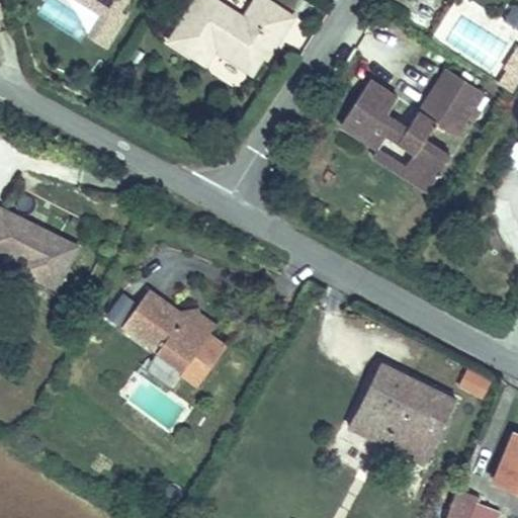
[(130,0),(67,0),(99,18),(87,40),(109,53),(128,18),(122,14),(130,0)]
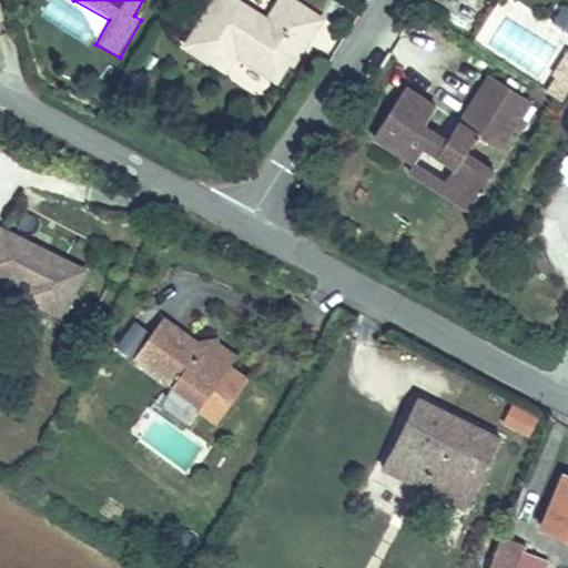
[(280,78),(320,16),(295,0),(277,0),(266,18),(257,12),(239,0),(213,0),(185,44),(226,71),(236,57),(245,62),(249,58),(280,78)]
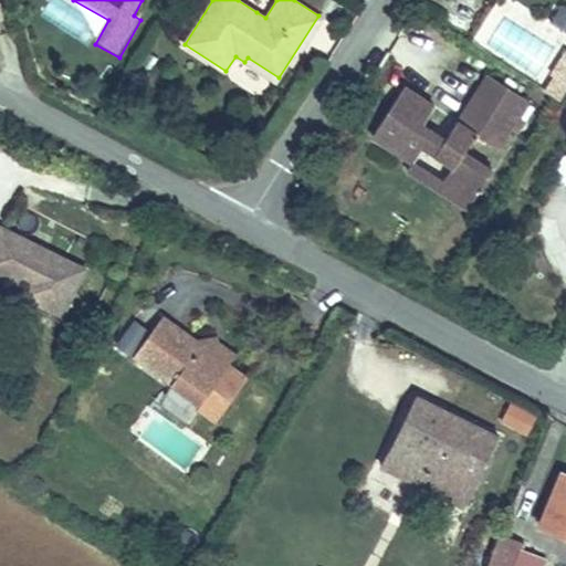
[(565,82),(565,52),(552,73),(565,82)]
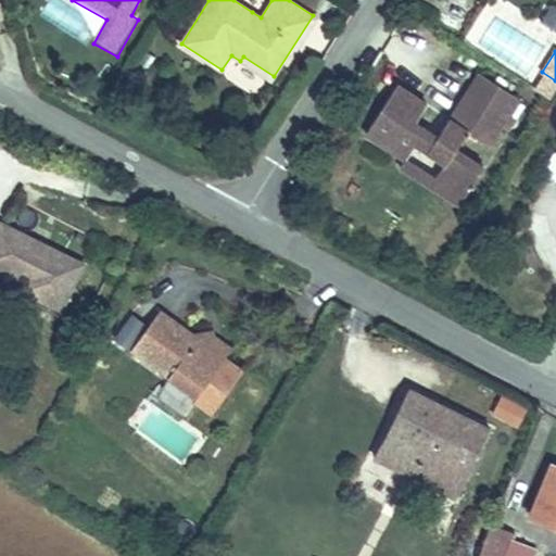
[(274,76),(243,57),(240,61),(270,80),(274,76)]
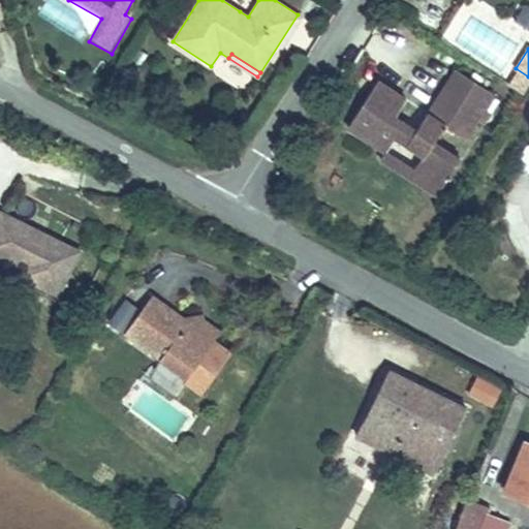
[(523,93),(528,83),(528,76),(516,68),(516,69),(519,72),(511,85),(523,93)]
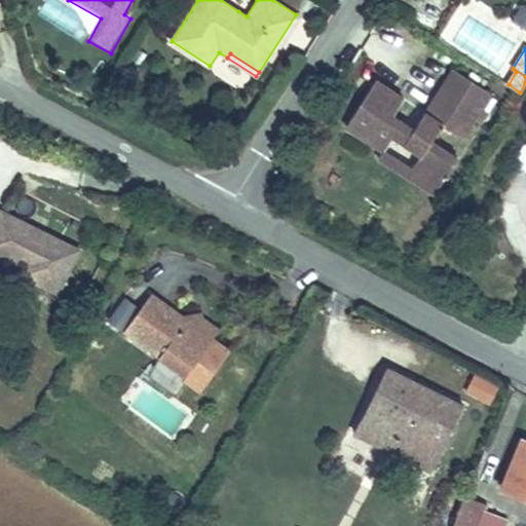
[(414,128),(392,115),(404,99),(375,80),(346,125),(383,150),(392,136),(421,153),(412,167),(440,186),(457,157),(431,141),(443,123),(463,136),(479,113),(482,109),(491,94),(453,69),(414,128)]
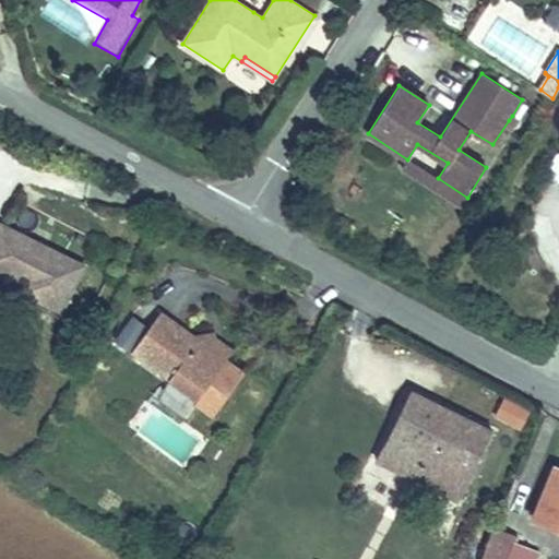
[(511,131),(519,120),(512,116),(509,120),(504,128),(511,131)]
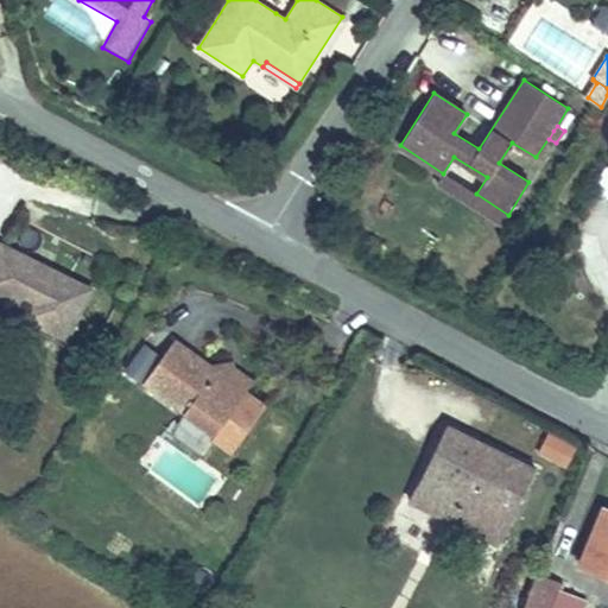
[(508,215),(443,173),(437,182),(502,225),(508,215)]
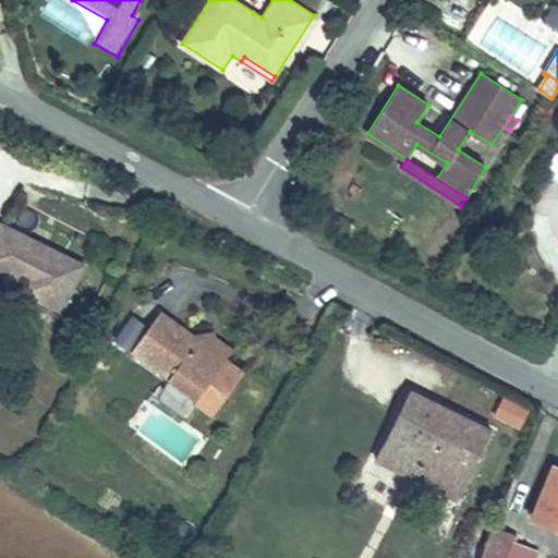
[(362,190),(352,184),(349,191),(358,196),(362,190)]
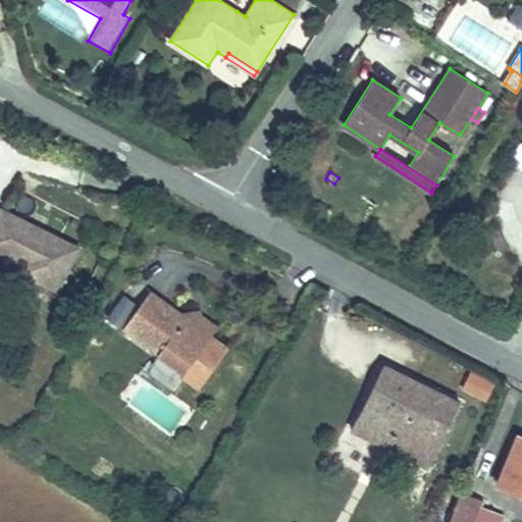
[(77,249),(0,209),(0,251),(25,265),(21,271),(57,290),(77,249)]
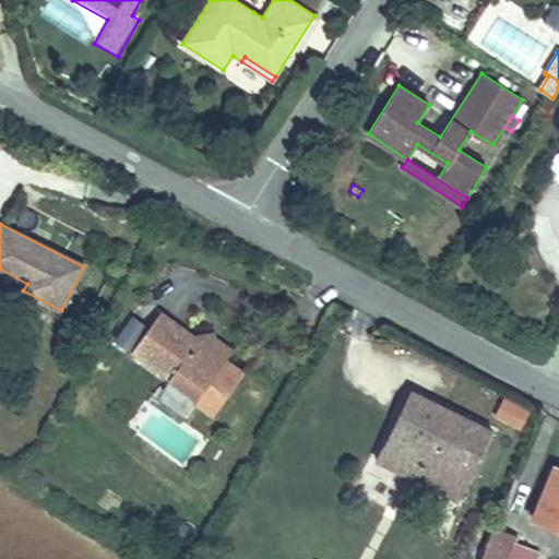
[(198,400),(227,359),(212,348),(211,337),(200,340),(162,311),(132,352),(198,400)]
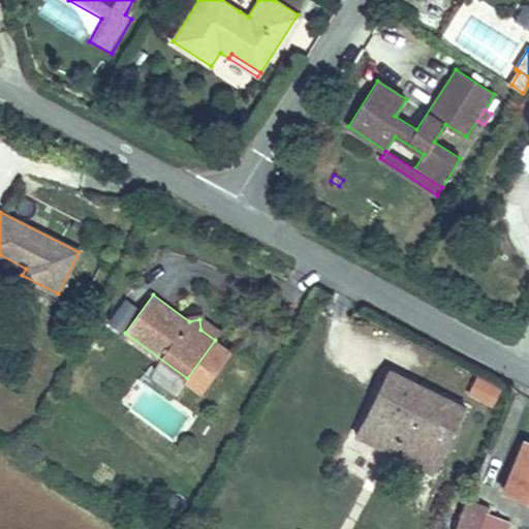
[(215,340),(221,332),(200,317),(199,319),(200,330),(215,340)]
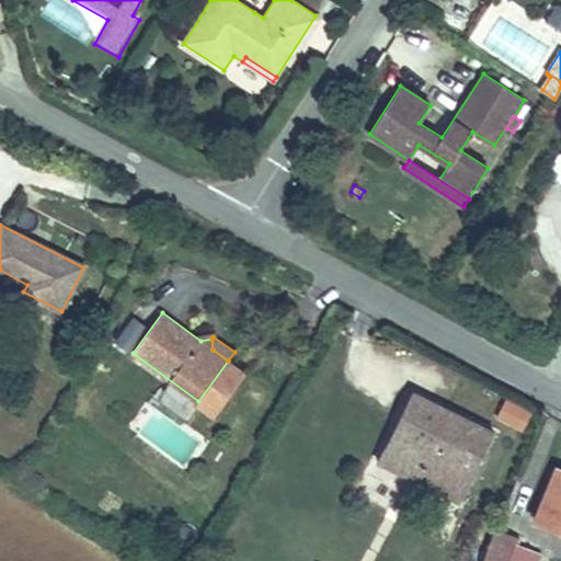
[(460,502),(494,433),(412,392),(377,460),(460,502)]
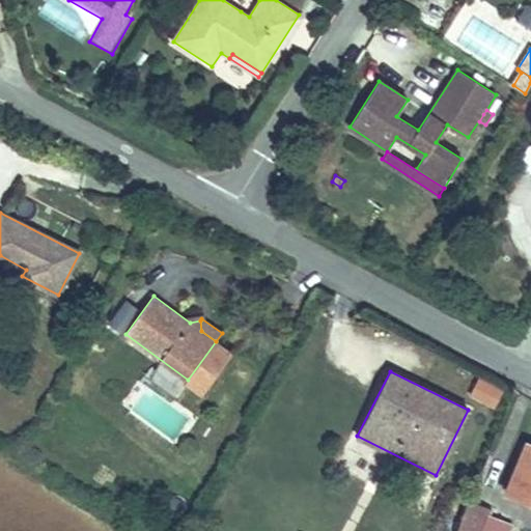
[(476,376),(468,396),(495,409),(503,389),(476,376)]
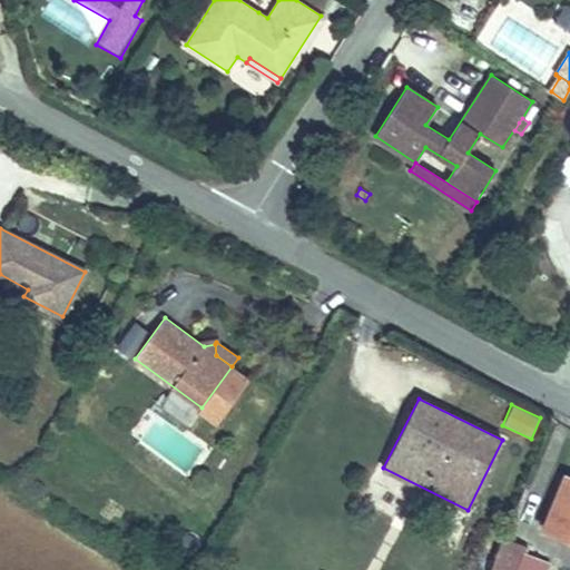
[(569,530),(569,478),(567,477),(546,528),(566,536),(568,530),(569,530)]
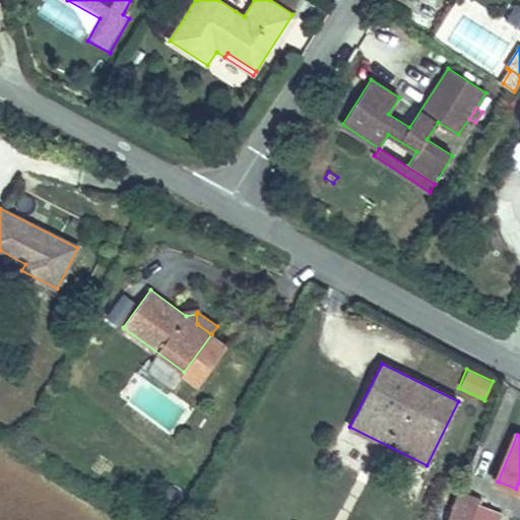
[(478,504),(480,498),(459,490),(446,519),(471,519),(476,509),(478,504)]
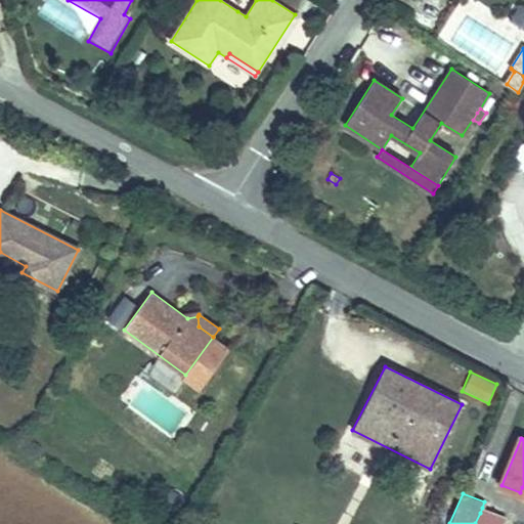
[(503,523),(507,517),(482,508),(480,513),(475,523),(503,523)]
